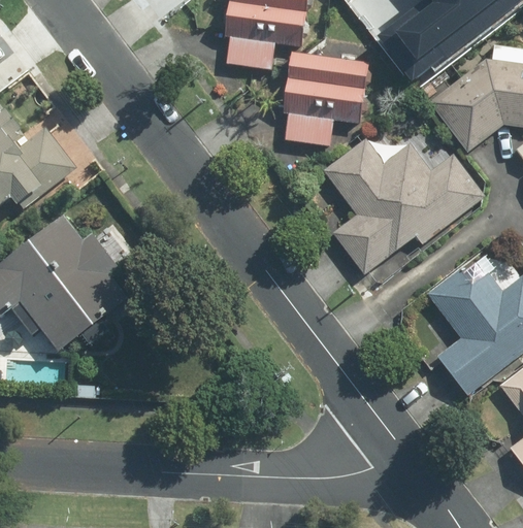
[(229,37),(225,63),(270,70),(274,43),(303,47),(308,0),(229,0),(224,36),(229,37)]
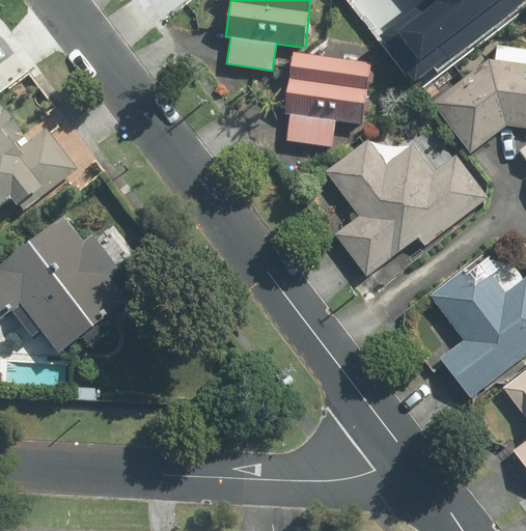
[(422,0),(376,36),(411,81),(516,0),(422,0)]
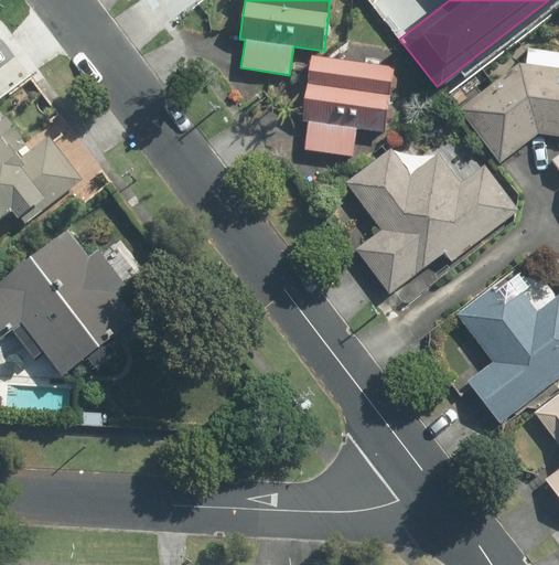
[(308,121),(303,149),(352,156),(355,128),(387,132),(396,66),(312,55),(302,120),(308,121)]
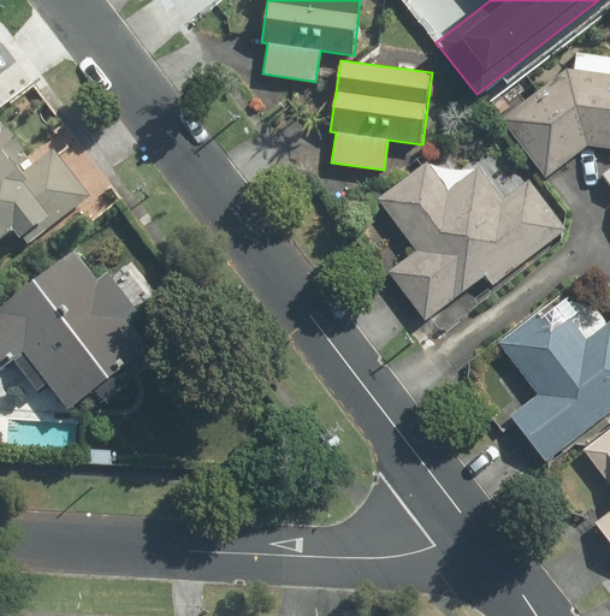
[(587,146),(609,148),(609,75),(566,69),(501,118),(545,177),(587,146)]
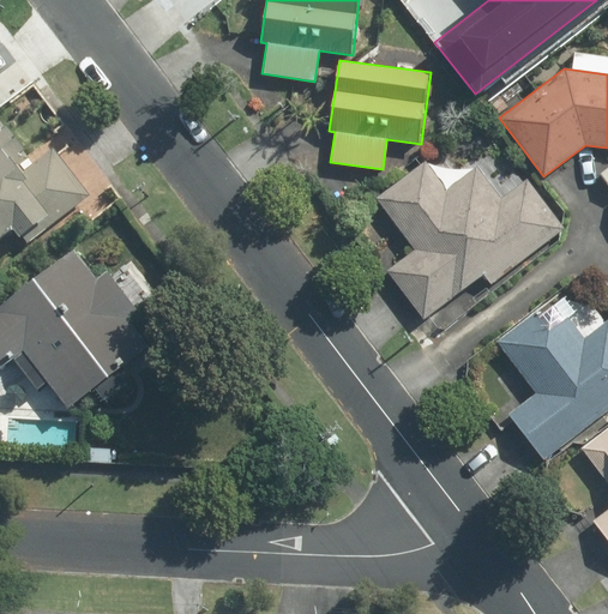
[(72,209),(71,209),(89,196),(53,148),(32,163),(23,150),(24,150),(25,149),(6,124),(5,125),(0,120),(0,239),(14,228),(26,244),(72,209)]
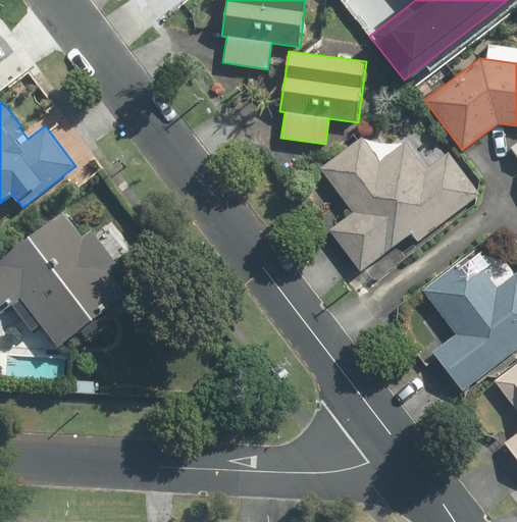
[(362,136),(318,167),(351,213),(327,228),(358,271),(410,235),(415,242),(480,197),(448,151),(424,167),(406,141),(378,159),(362,136)]
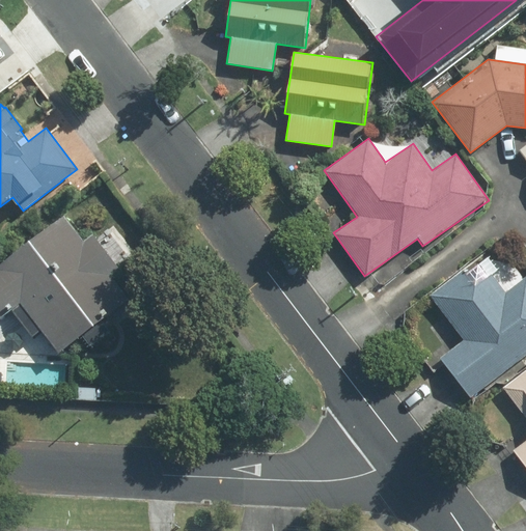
[(0,318),(11,309),(32,336),(42,329),(60,353),(131,300),(111,274),(119,268),(93,233),(85,241),(65,215),(0,263),(0,318)]
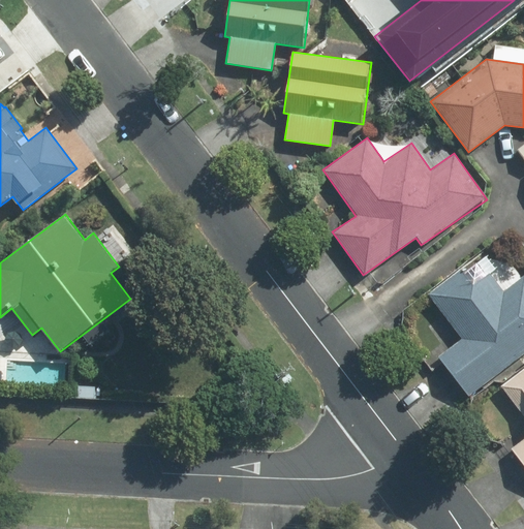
[(523,353),(523,275),(523,274),(503,290),(490,273),(472,286),(460,269),(426,293),(458,337),(434,356),(467,398),(523,353)]
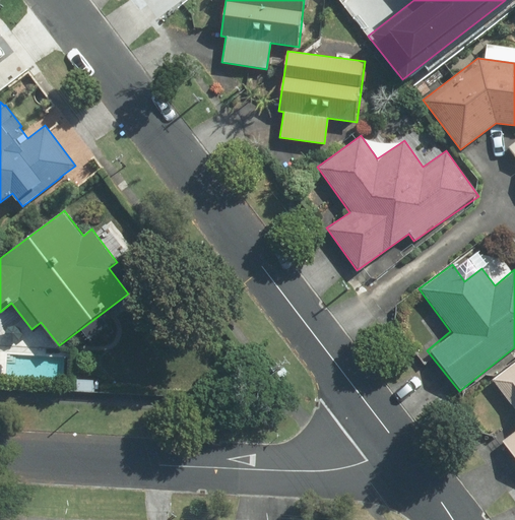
[(514,359),(491,377),(514,409),(514,425),(498,439),(514,459),(514,359)]
